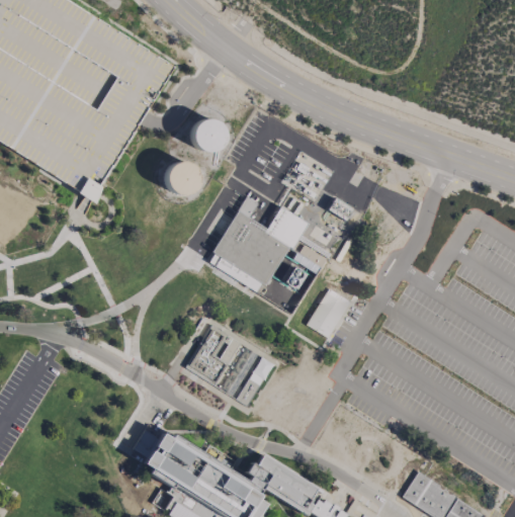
[(0,0),(0,142),(90,199),(145,115),(175,67),(71,0),(0,0)]
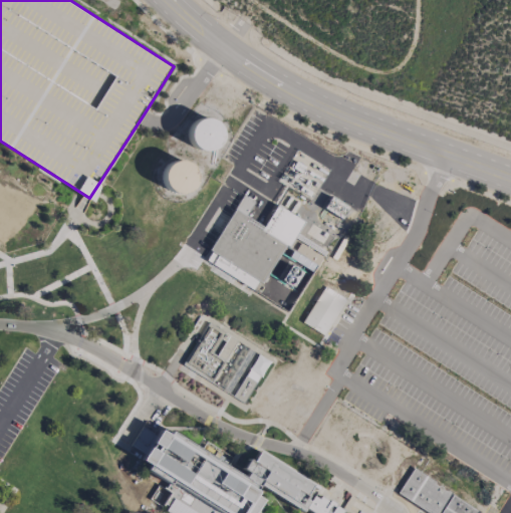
[(191,119),(192,149),(220,148),(219,117),(191,119)]
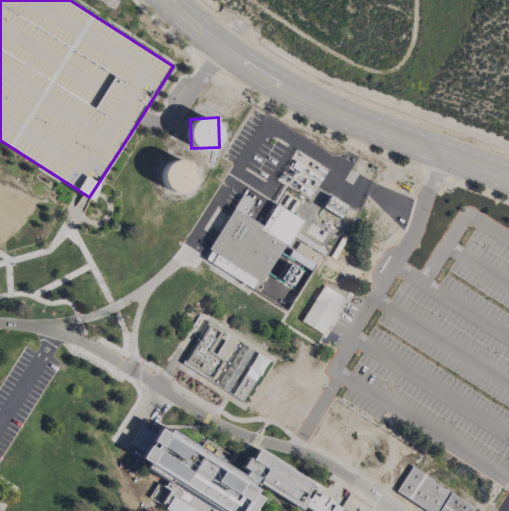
[(192,189),(194,161),(165,159),(164,188),(192,189)]
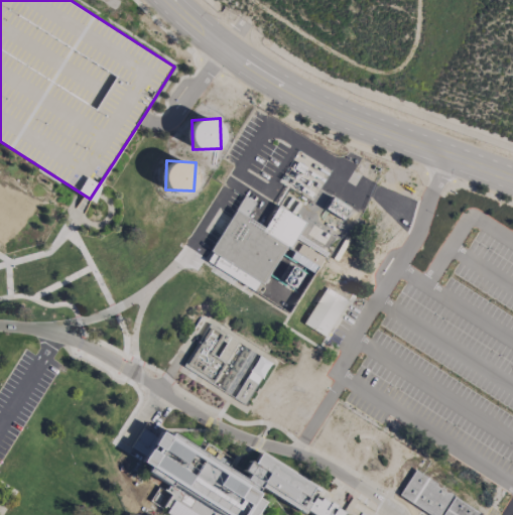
[(249,194),(208,260),(291,312),(322,265),(292,247),(308,223),(280,205),(266,227),(251,218),(261,202),(249,194)]
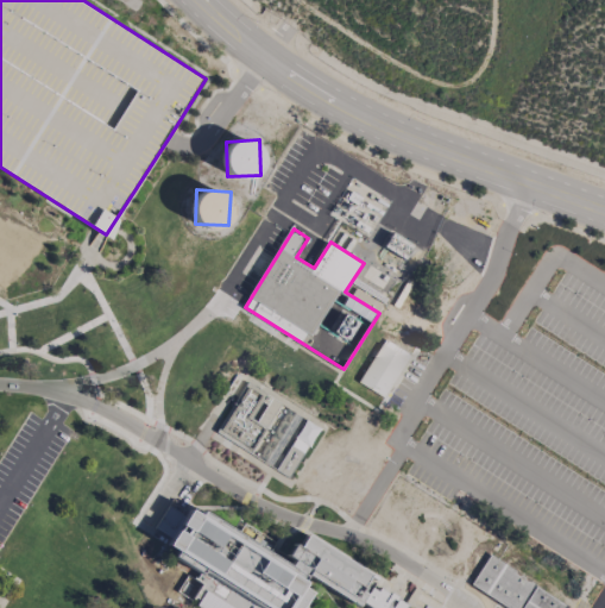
[(409,258),(417,243),(394,231),(385,246),(409,258)]
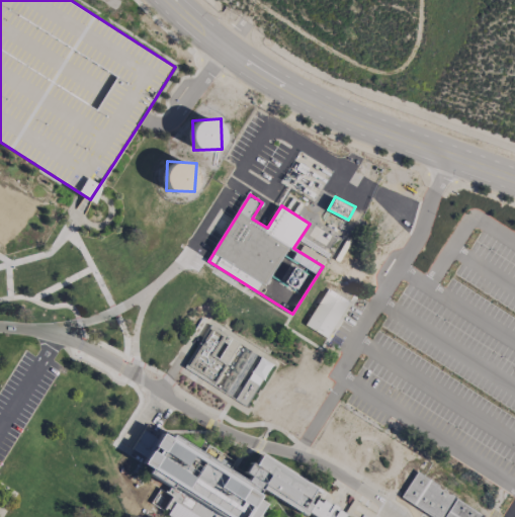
[(318,272),(326,257),(303,244),(294,259),(318,272)]
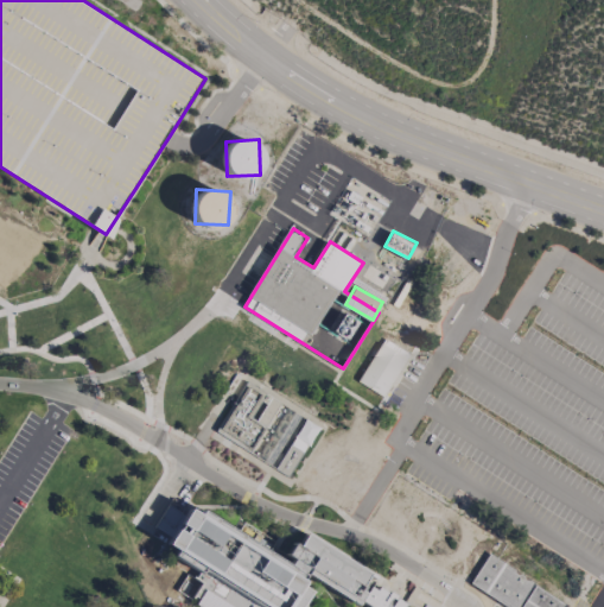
[(386,339),(361,379),(385,396),(412,352),(386,339)]
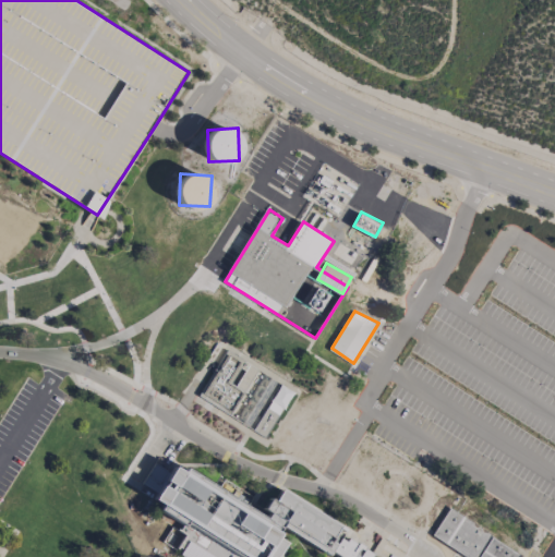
[(202,396),(231,349),(299,390),(269,437),(202,396)]
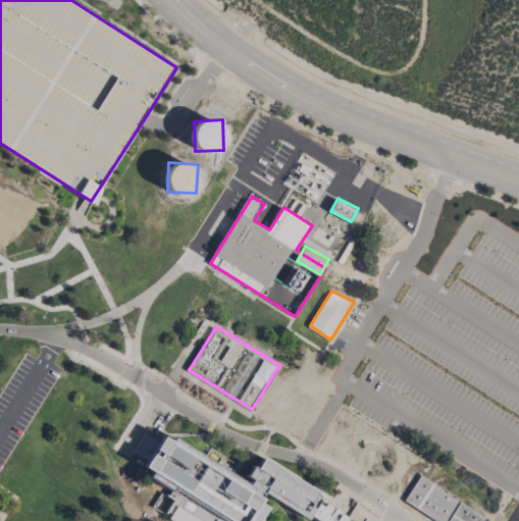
[(310,516),(308,519),(266,492),(261,501),(269,507),(260,520),(174,520),(170,518),(172,514),(168,511),(175,499),(148,480),(153,471),(145,466),(150,459),(136,451),(147,432),(161,440),(164,434),(171,439),(174,434),(244,477),(255,462),(259,465),(265,456),(324,493),(320,499),(310,516)]
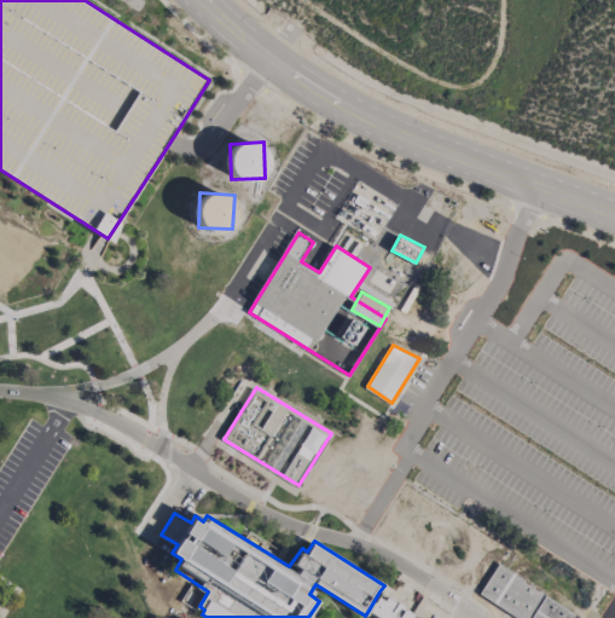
[(518,617),(481,593),(502,562),(546,591),(529,617),(518,617)]
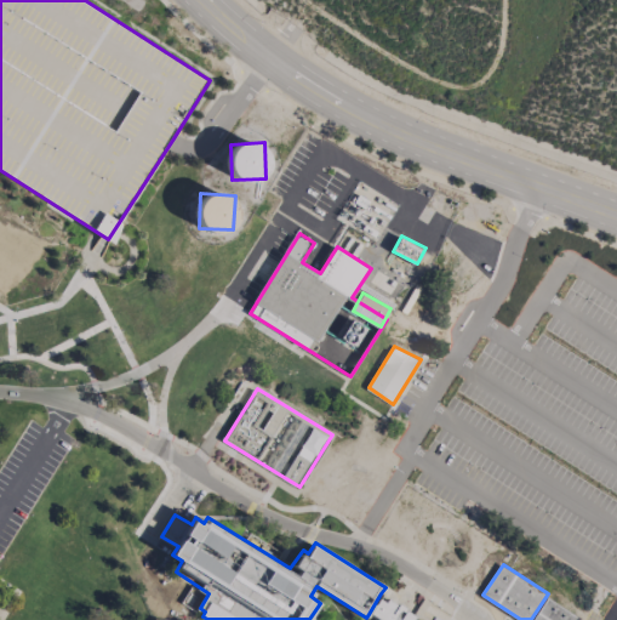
[(381,593),(422,619),(378,619),(369,614),(381,593)]
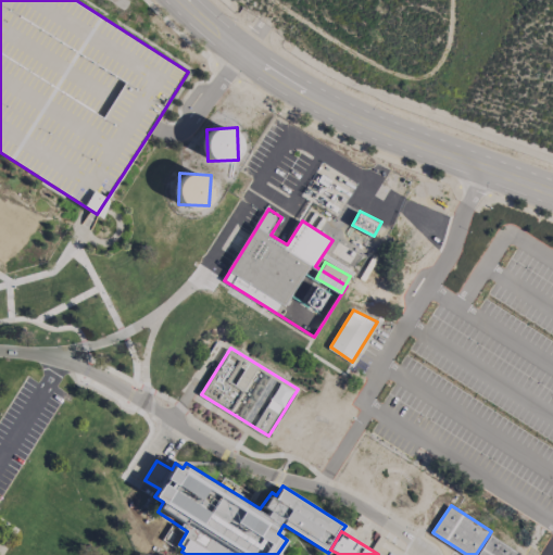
[(478,554),(492,534),(519,552),(517,554),(478,554)]
